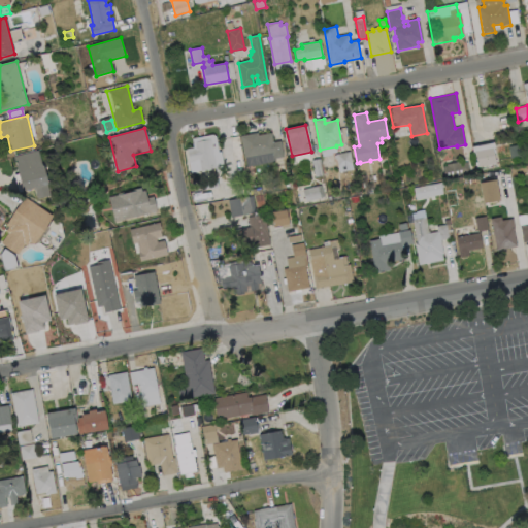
[(258,133),(258,135),(271,133),(273,142),(281,140),(284,157),(273,159),(272,153),(261,155),(261,156),(259,157),(259,156),(244,158),(240,136),(258,133)]
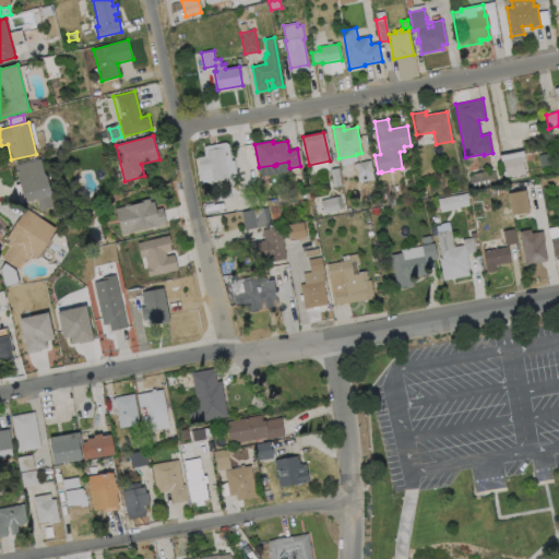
[(232,175),(233,181),(228,182),(228,178),(202,183),(197,157),(204,156),(204,151),(232,146),(237,174),(232,175)]
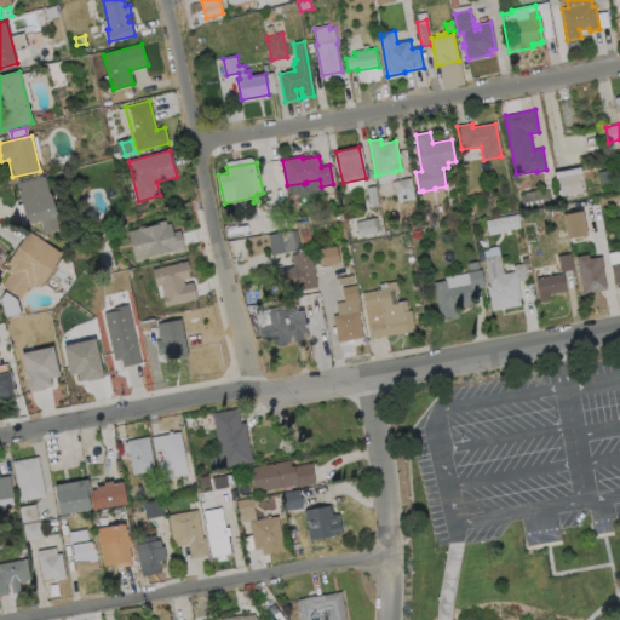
[(613,183),(600,185),(597,172),(610,170),(613,183)]
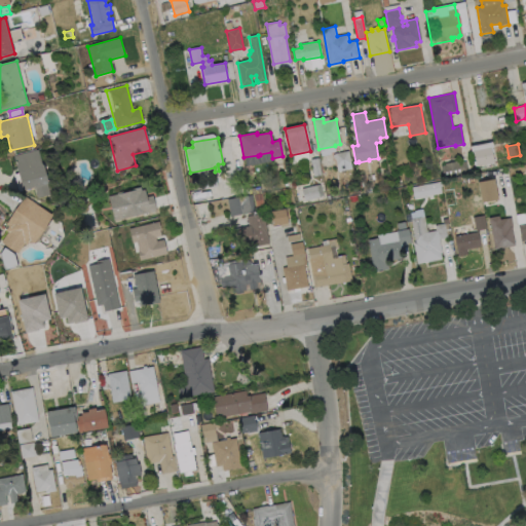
[(493,163),(477,166),(474,151),(490,147),(493,163)]
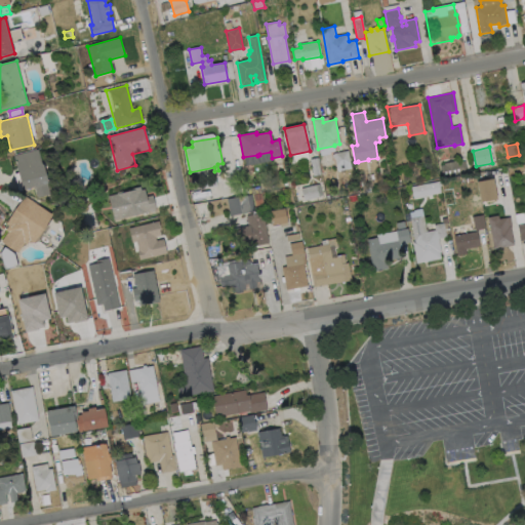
[(38,149),(42,164),(43,164),(48,184),(47,184),(50,194),(37,197),(35,188),(23,190),(14,155),(38,149)]
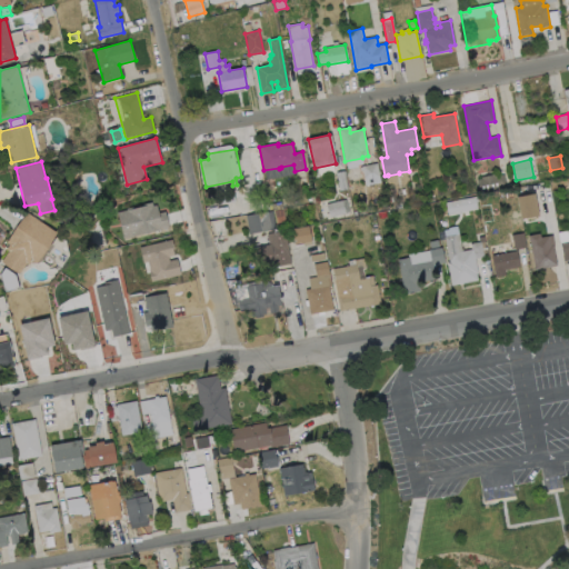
[(372,183),(365,185),(362,166),(377,163),(380,179),(372,180),(372,183)]
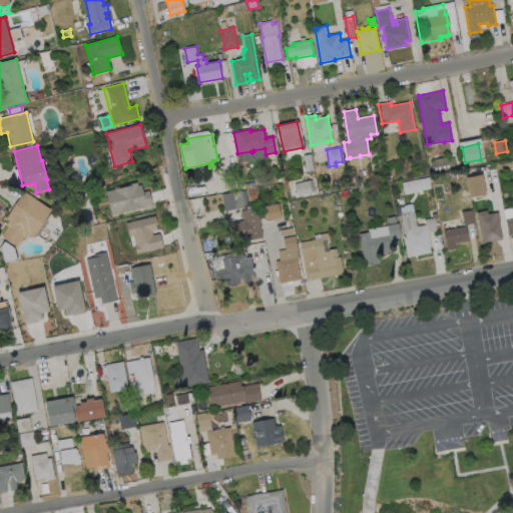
[(314,170),(306,171),(303,155),(312,154),(314,170)]
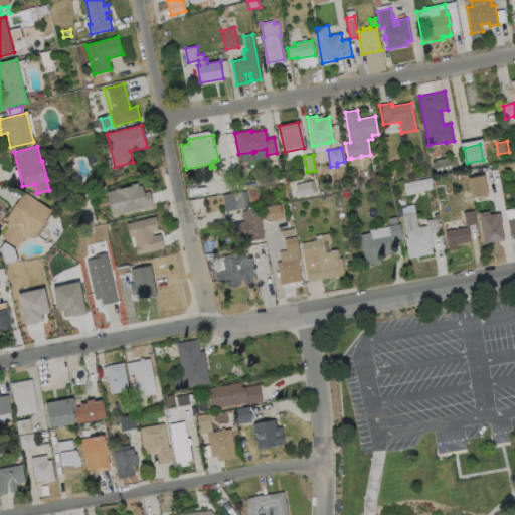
[(456,158),(459,172),(437,176),(435,162),(436,162),(436,160),(447,158),(447,159),(456,158)]
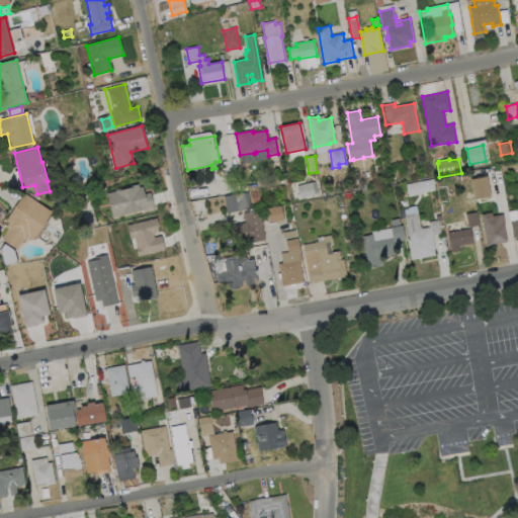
[(212,176),(214,183),(189,187),(188,179),(190,179),(190,178),(196,177),(196,179),(212,176)]
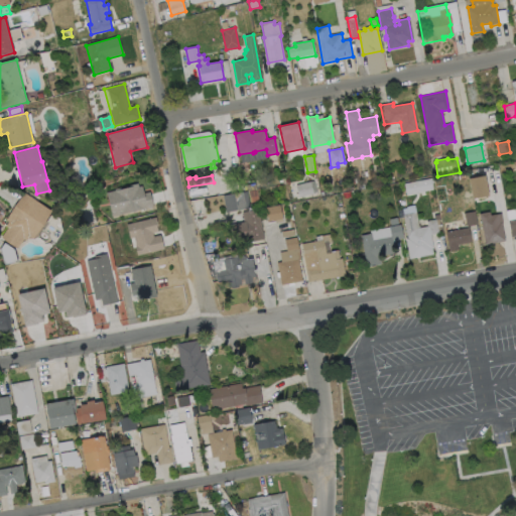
[(488,196),(473,199),(469,178),(485,175),(488,196)]
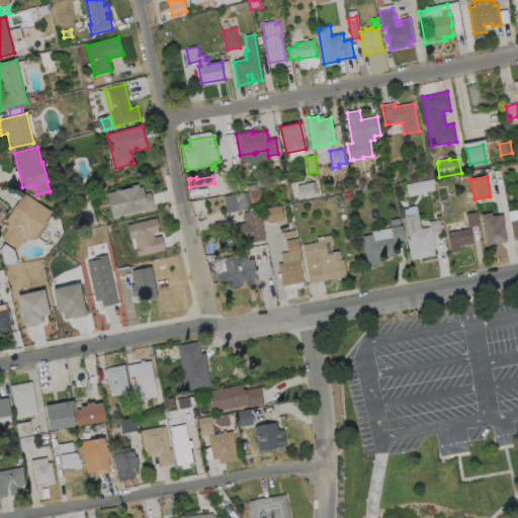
[(453,185),(440,187),(439,179),(451,177),(453,185)]
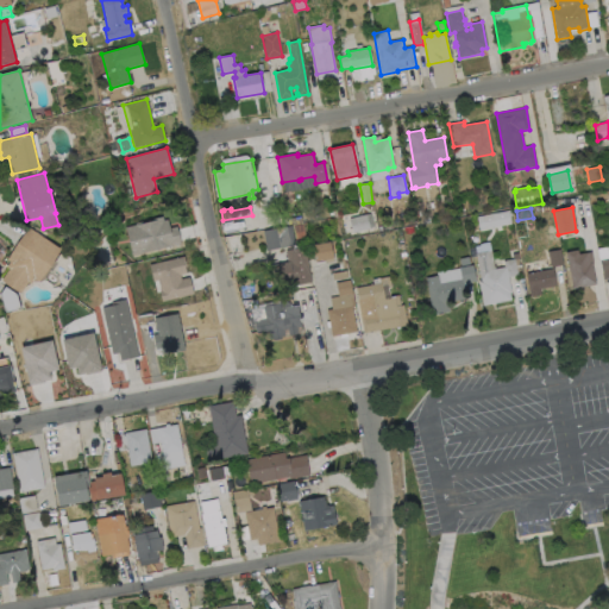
[(512,225),(479,231),(477,217),(509,211),(512,225)]
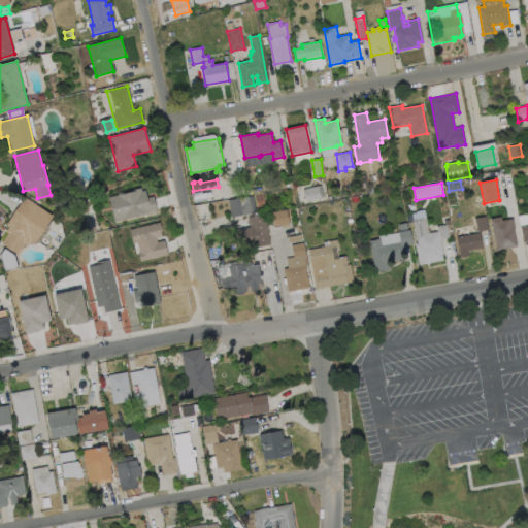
[(321,198),(306,200),(303,190),(321,185),(324,197),(321,198)]
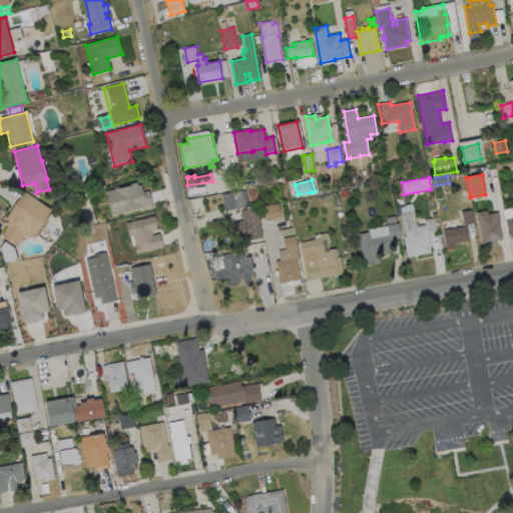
[(136,182),(137,185),(141,185),(142,192),(149,190),(152,205),(112,215),(106,191),(128,186),(127,184),(136,182)]
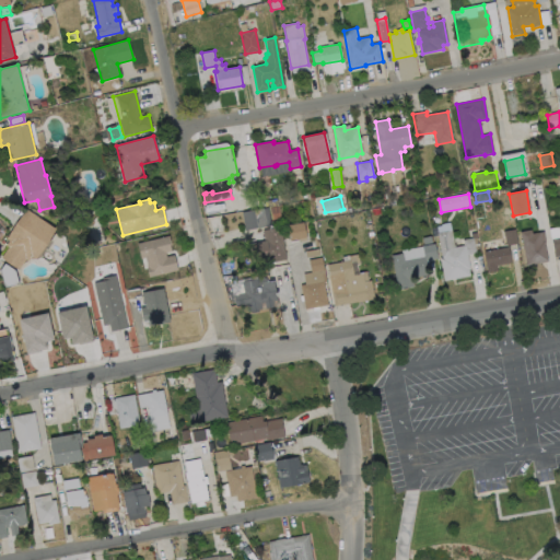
[(280,218),(272,220),(270,208),(278,206),(280,218)]
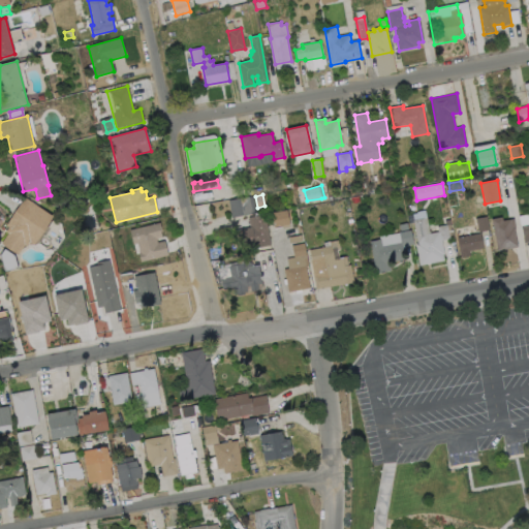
[(256,213),(231,217),(228,200),(253,196),(256,213)]
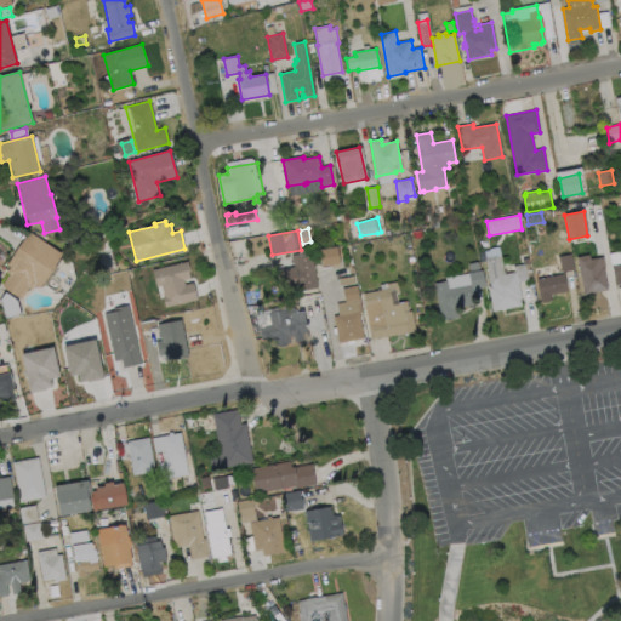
[(536,241),(528,244),(525,233),(535,231),(536,241)]
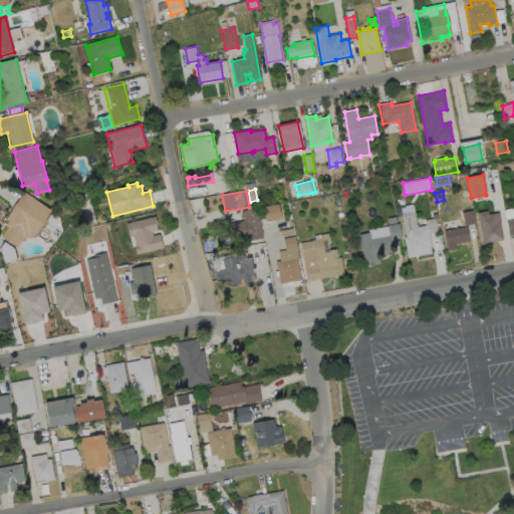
[(59,216),(62,232),(55,242),(49,238),(48,233),(43,230),(48,222),(45,219),(33,238),(29,235),(26,240),(24,238),(18,247),(1,237),(7,227),(5,225),(8,221),(7,220),(24,192),(59,216)]
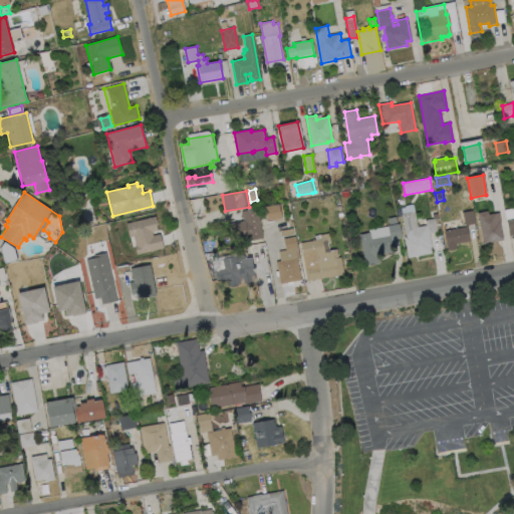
[(281,218),(266,221),(263,207),(279,204),(281,218)]
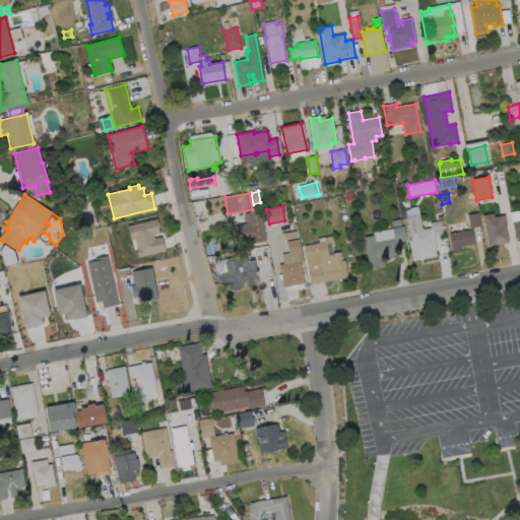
[(261,211),(266,241),(250,244),(250,240),(238,243),(236,236),(232,236),(231,226),(246,223),(244,214),(261,211)]
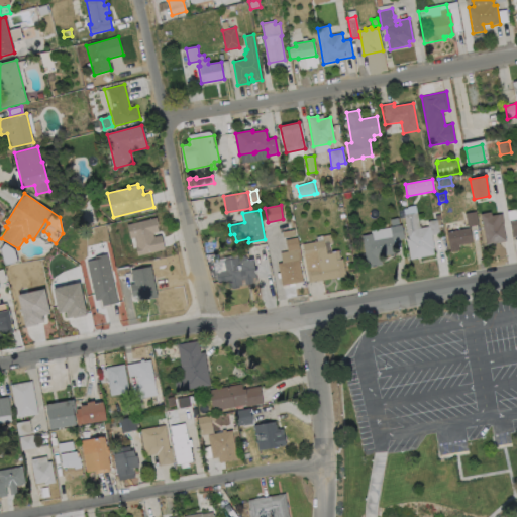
[(516,210),(516,214),(516,236),(512,237),(508,211),(516,210)]
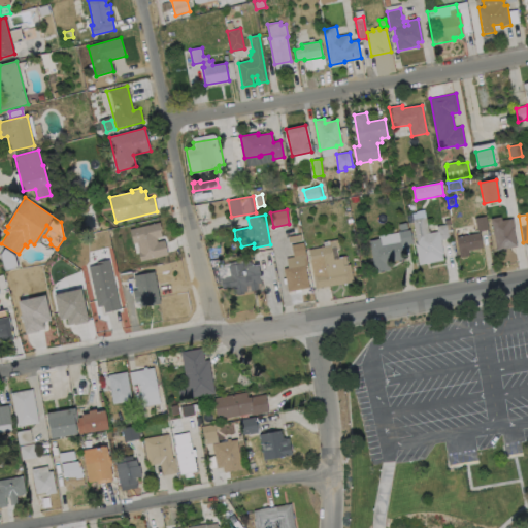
[(488,230),(477,232),(474,219),(486,217),(488,230)]
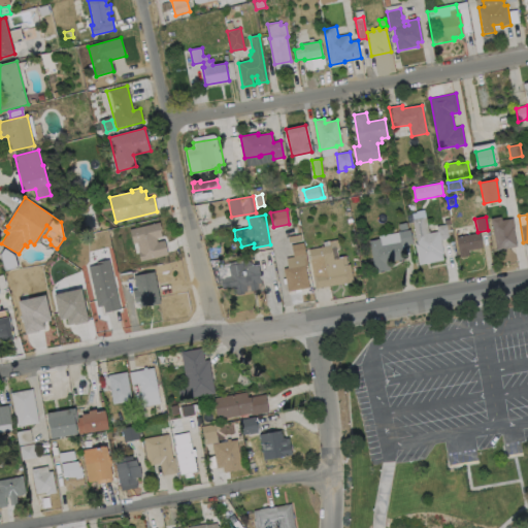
[(501,217),(501,221),(513,219),(515,229),(514,229),(517,246),(496,251),(491,219),(501,217)]
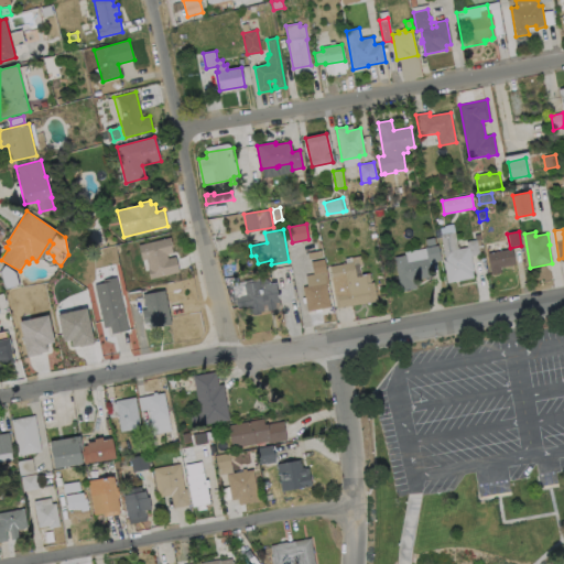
[(452,232),(455,250),(467,247),(466,241),(475,240),(475,235),(480,234),(483,246),(478,247),(479,255),(470,256),(475,278),(447,283),(443,260),(445,260),(440,235),(452,232)]
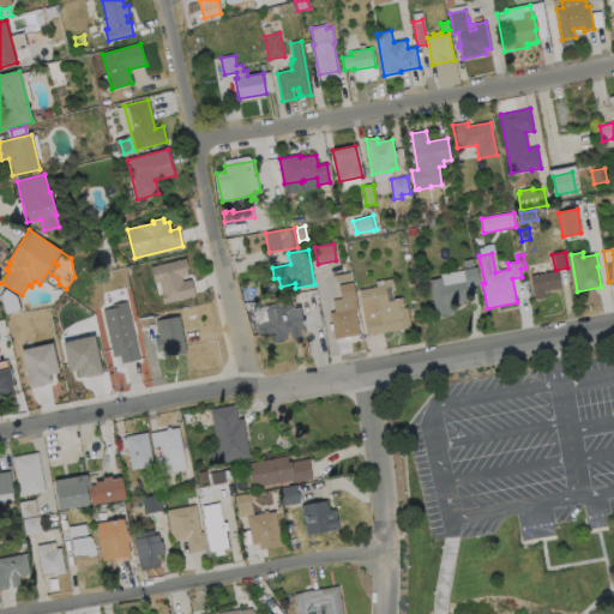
[(182,277),(184,282),(192,280),(196,296),(163,304),(161,294),(163,294),(160,282),(155,283),(150,266),(186,258),(188,269),(186,270),(188,276),(182,277)]
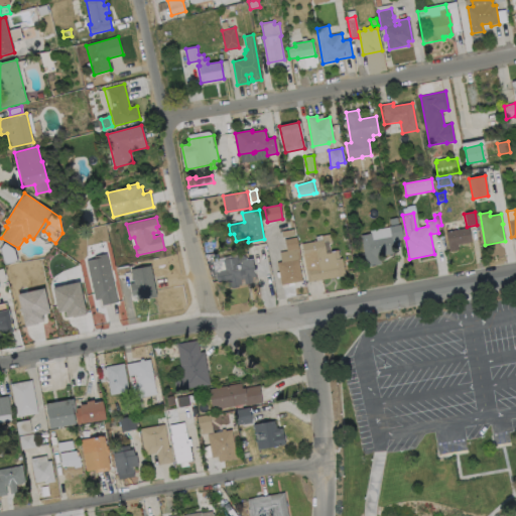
[(377,265),(367,267),(361,236),(370,234),(369,231),(400,225),(403,238),(393,240),(395,253),(380,256),(381,264),(377,265)]
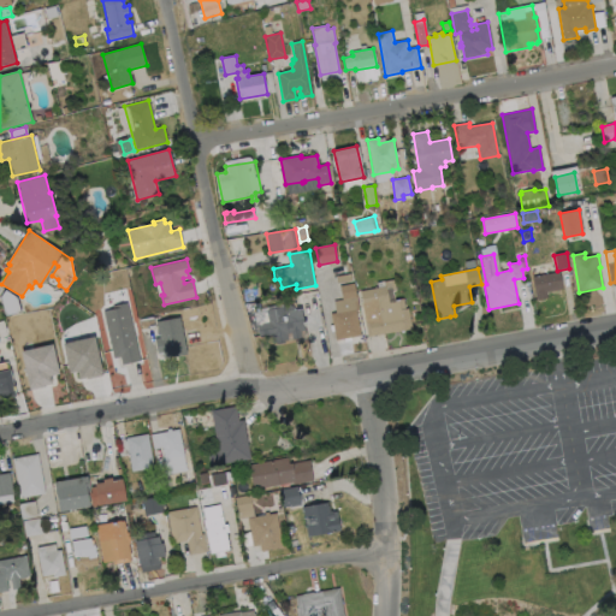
[(548,297),(537,300),(532,277),(560,271),(563,289),(546,292),(548,297)]
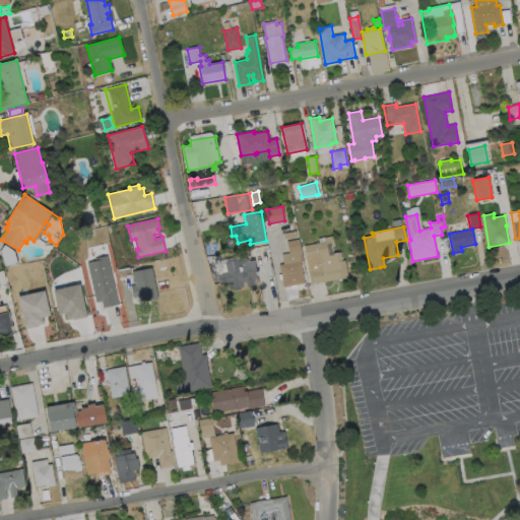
[(332,246),(333,253),(340,252),(341,261),(344,260),(347,278),(310,284),(304,246),(325,242),(324,237),(332,236),(334,246),(332,246)]
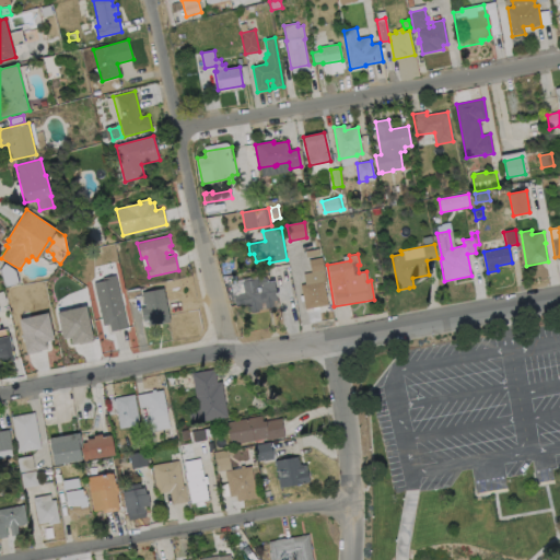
[(324,271),(312,273),(308,260),(322,257),(324,271)]
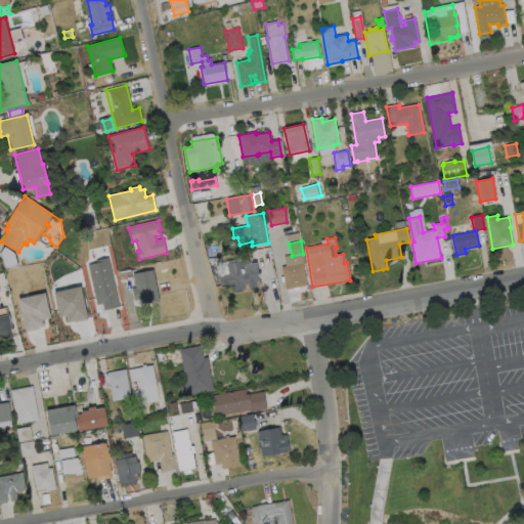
[(17,266),(5,269),(0,252),(4,246),(14,253),(17,266)]
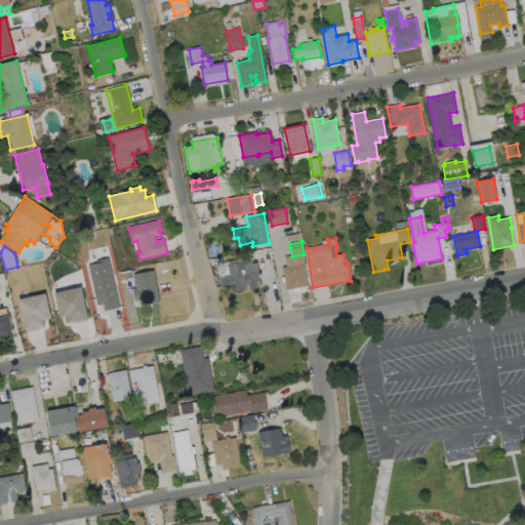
[(109,258),(120,308),(105,311),(103,304),(97,305),(88,266),(97,264),(96,260),(109,258)]
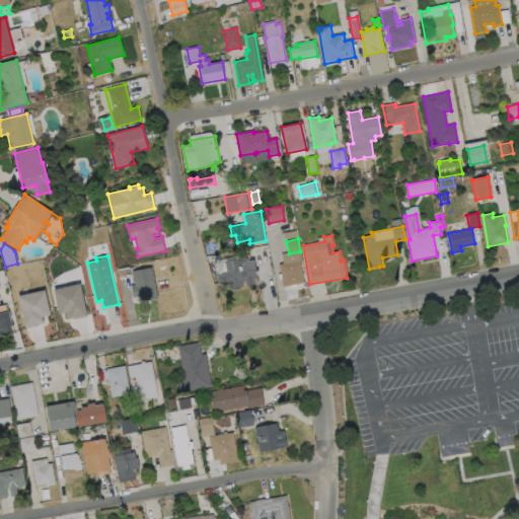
[(238,258),(239,263),(253,260),(256,278),(257,278),(258,284),(246,286),(245,281),(241,281),(242,286),(239,287),(239,289),(233,290),(232,288),(229,289),(228,282),(218,284),(216,274),(227,272),(224,261),(238,258)]
